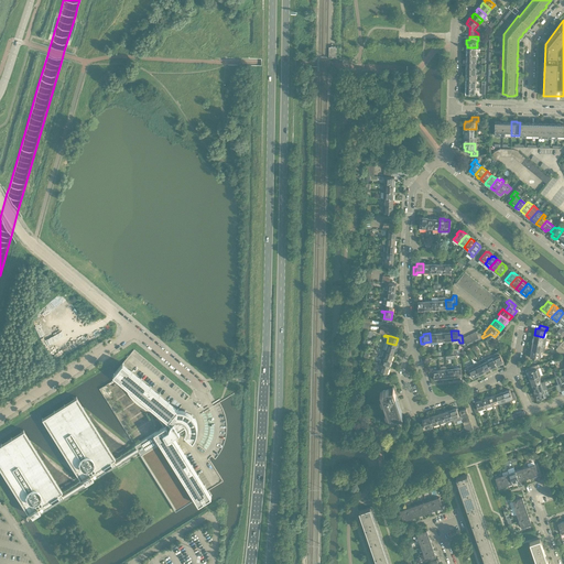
[(543,337),(534,335),(532,343),(542,344),(543,337)]
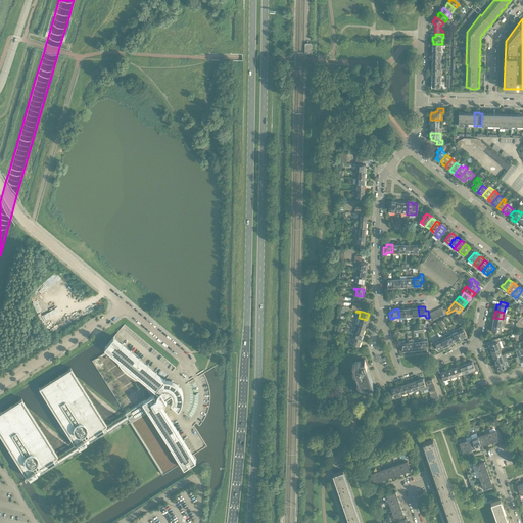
[(365,327),(367,320),(359,318),(358,317),(355,323),(359,324),(365,327)]
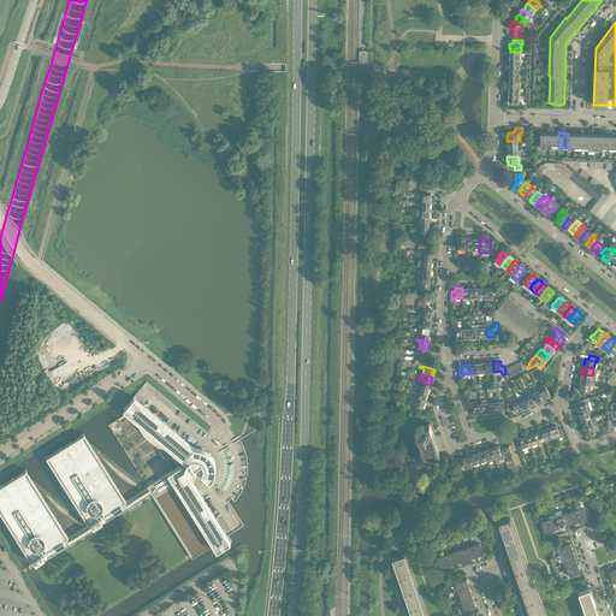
[(592,375),(581,374),(580,381),(591,384),(594,384),(596,377),(592,375)]
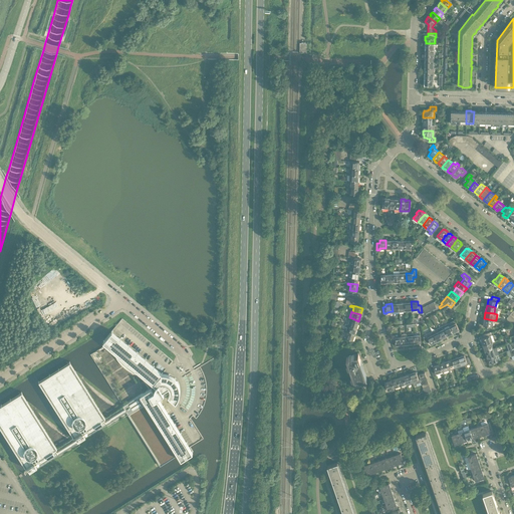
[(358,321),(352,318),(349,317),(347,317),(347,318),(349,319),(348,324),(356,327),(358,321)]
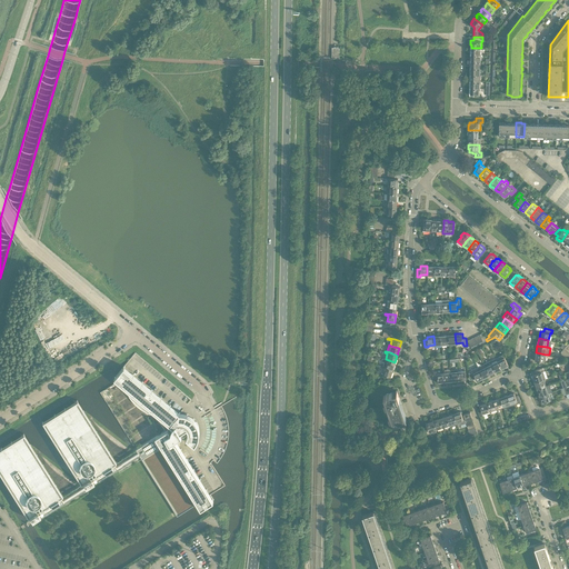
[(546,355),(536,352),(535,360),(545,361),(546,355)]
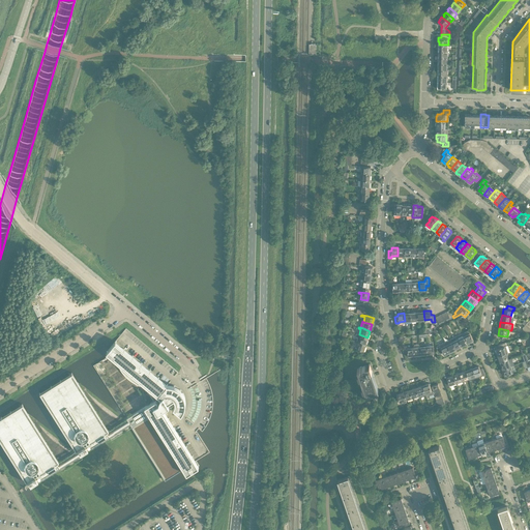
[(468,343),(464,335),(462,332),(457,335),(458,337),(458,339),(462,346),(468,343)]
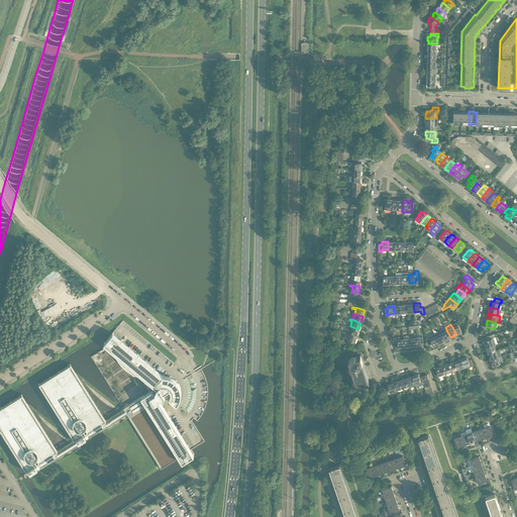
[(458,324),(452,327),(456,334),(461,331),(458,324)]
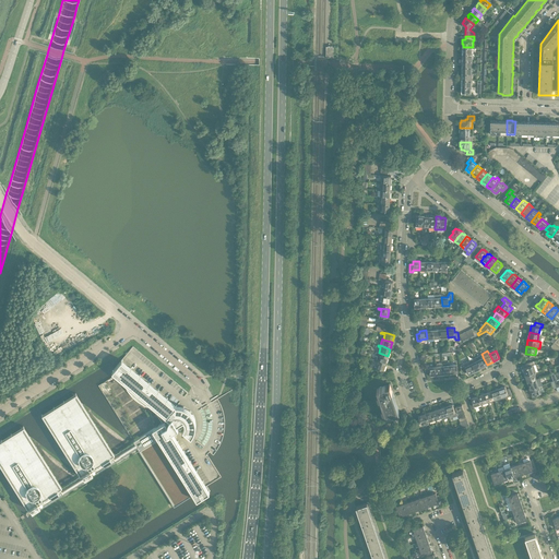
[(388,356),(379,353),(376,352),(375,355),(378,356),(377,359),(385,363),(388,356)]
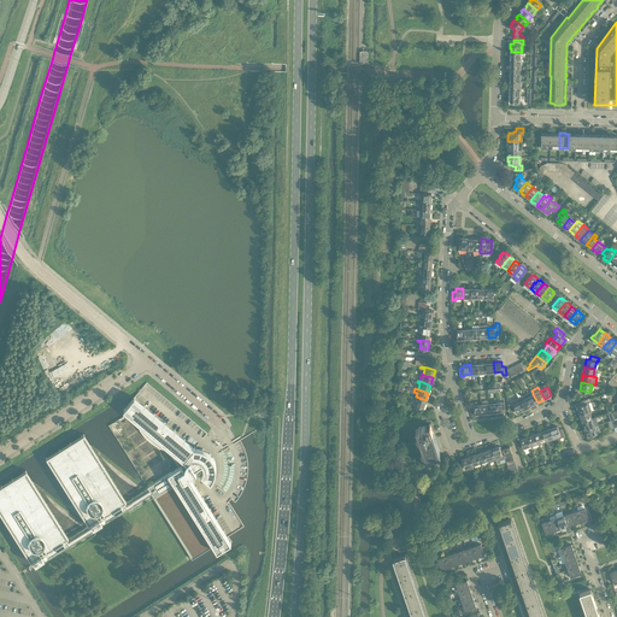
[(538,403),(533,394),(533,393),(530,393),(529,392),(524,394),(530,406),(538,403)]
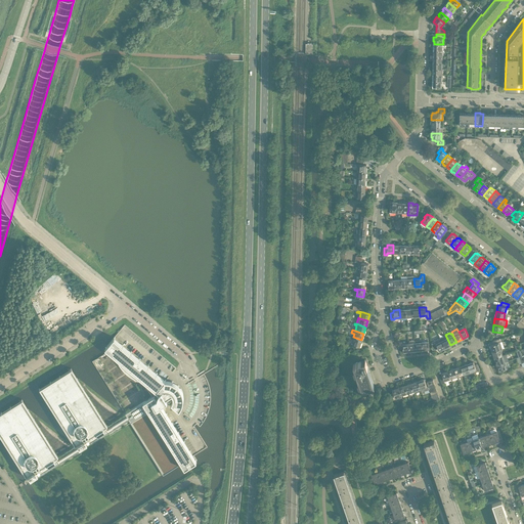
[(450,345),(445,335),(440,338),(445,348),(450,345)]
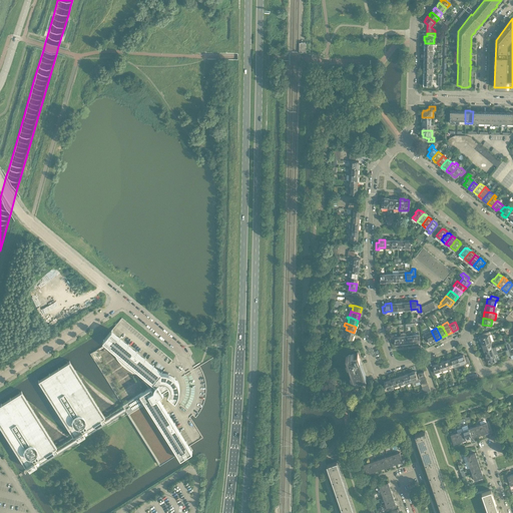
[(354,333),(346,330),(343,329),(342,331),(347,332),(346,337),(352,339),(354,333)]
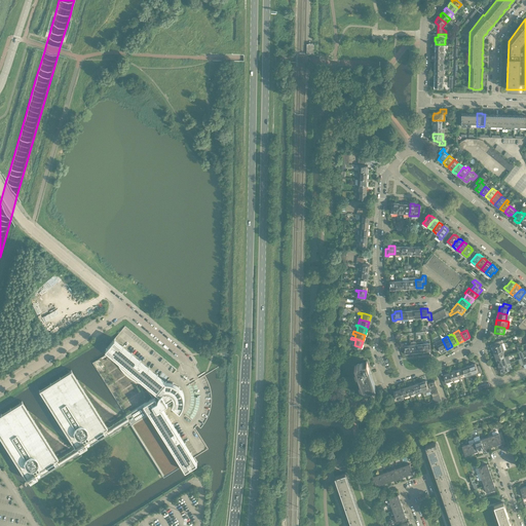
[(129,421),(164,477),(183,464),(186,470),(197,462),(162,405),(167,402),(170,405),(171,404),(172,403),(172,402),(174,403),(173,403),(173,404),(172,404),(180,411),(181,409),(183,406),(184,405),(184,404),(184,403),(184,402),(185,401),(185,400),(185,399),(185,398),(184,397),(184,396),(184,395),(184,393),(183,392),(183,391),(183,390),(182,390),(182,389),(180,387),(179,386),(178,385),(178,384),(177,384),(176,383),(174,382),(173,382),(172,381),(171,381),(167,381),(166,381),(115,338),(106,348),(109,351),(115,357),(116,359),(117,362),(118,364),(120,367),(121,369),(123,371),(125,373),(127,375),(130,377),(133,379),(135,380),(138,381),(140,382),(143,383),(144,383),(153,397),(146,401),(147,402),(145,403),(144,404),(144,403),(125,415),(129,421)]
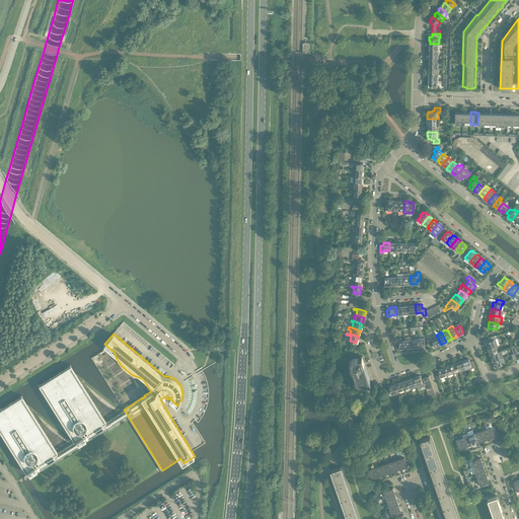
[(441,345),(436,335),(430,338),(431,340),(435,348),(441,345)]
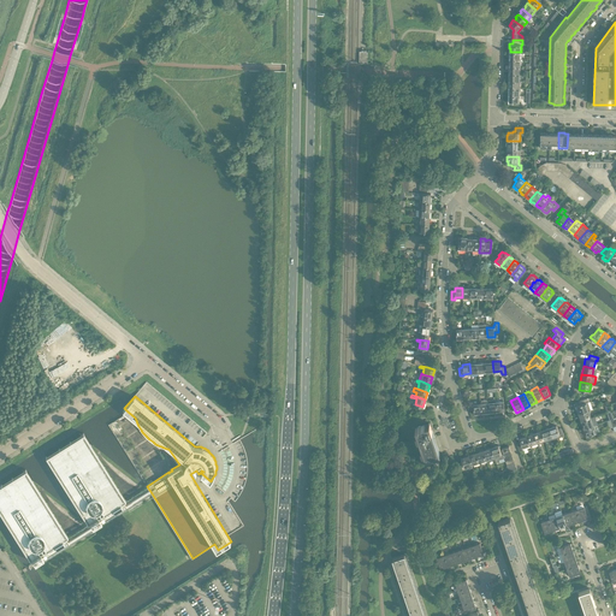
[(576,406),(579,414),(590,412),(586,402),(588,402),(587,398),(578,401),(579,404),(576,406)]
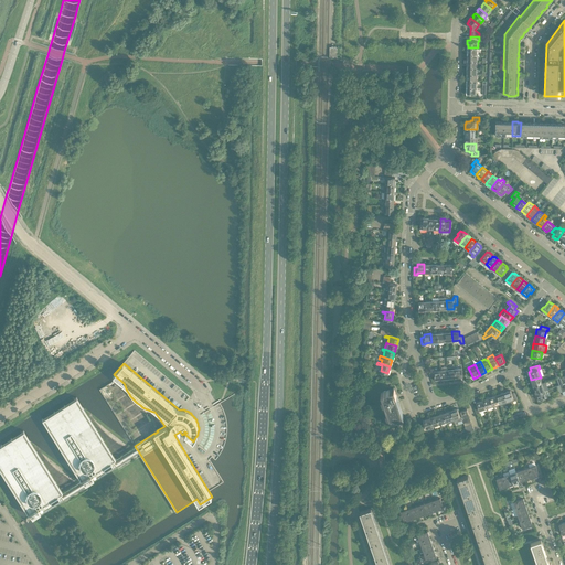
[(541,377),(531,380),(533,386),(543,383),(541,377)]
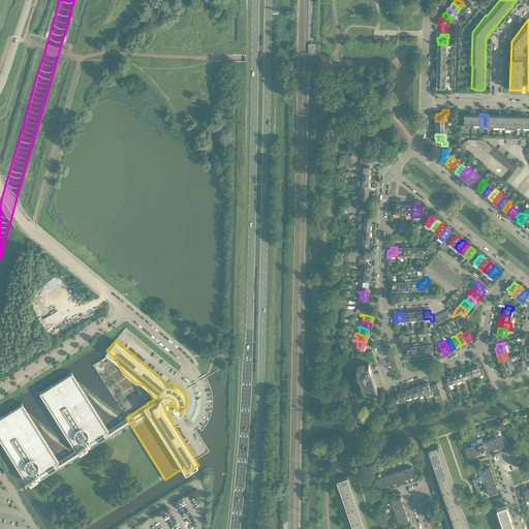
[(508,359),(499,362),(501,368),(509,365),(508,359)]
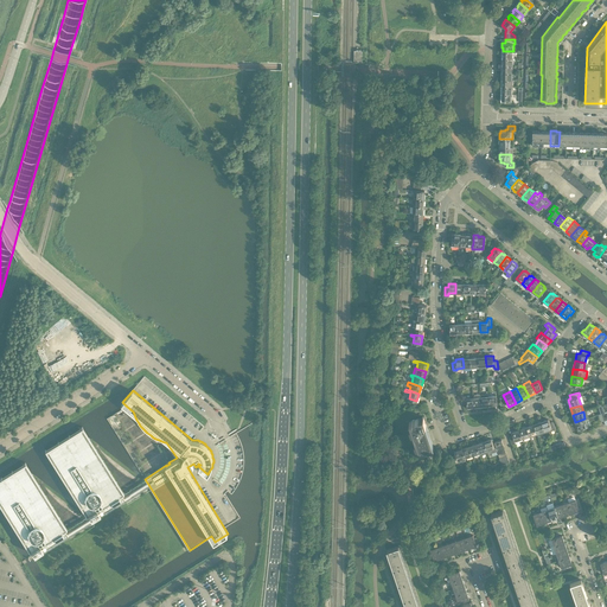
[(409,421),(420,451),(433,446),(423,416),(422,416),(423,419),(419,420),(419,419),(409,421)]
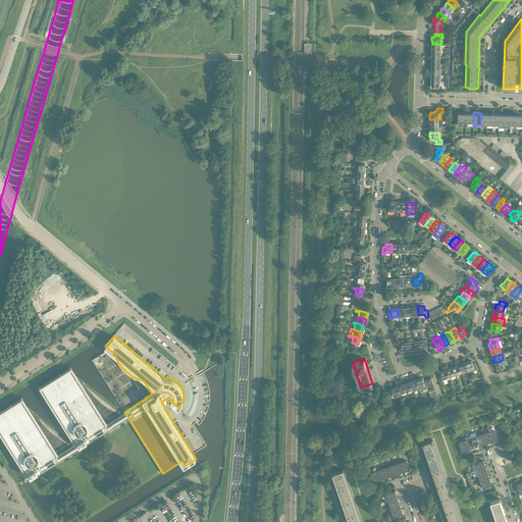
[(472,363),(471,360),(465,363),(468,370),(468,372),(471,371),(470,369),(474,368),(472,363)]
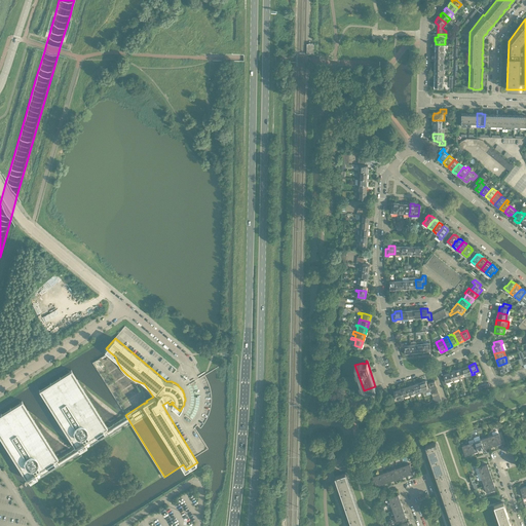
[(506,363),(498,366),(500,372),(510,369),(506,363)]
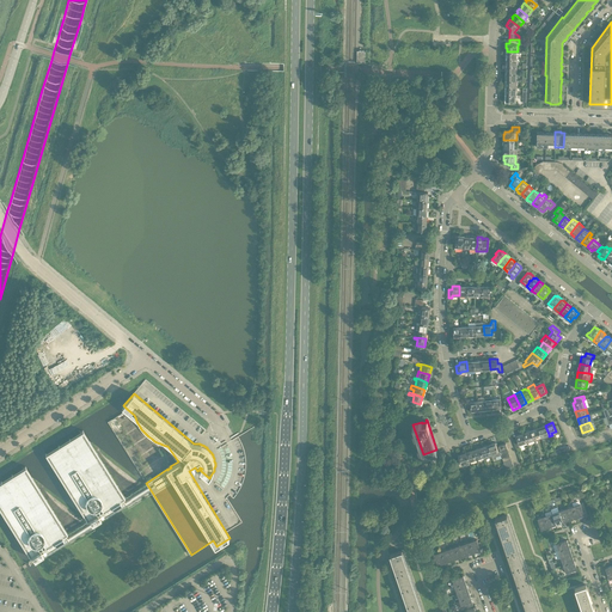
[(549,434),(545,426),(538,428),(540,436),(542,439),(545,438),(544,435),(549,434)]
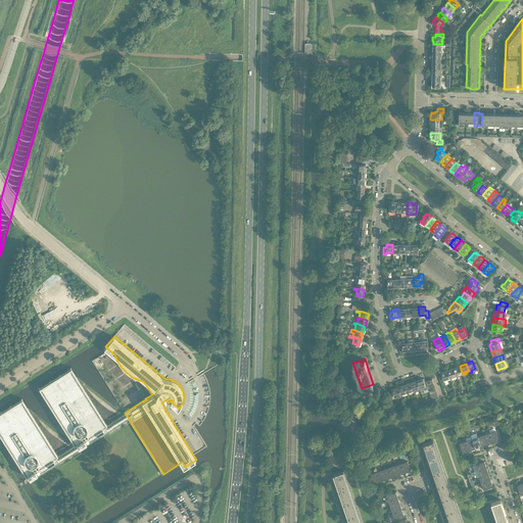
[(454,368),(456,375),(457,377),(458,377),(458,375),(462,373),(460,366),(454,368)]
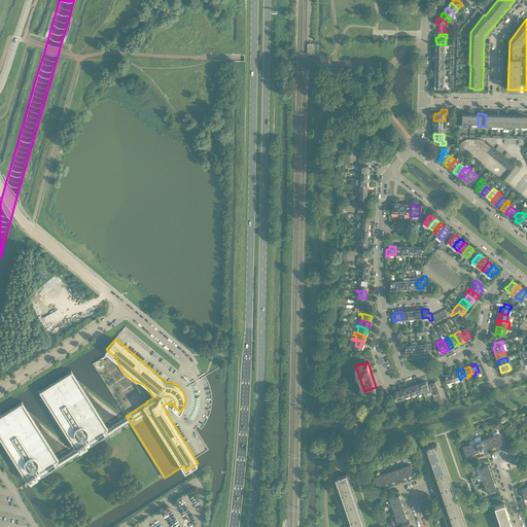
[(105,429),(107,428),(80,385),(71,371),(39,391),(48,406),(72,445),(75,448),(76,447),(80,453),(109,434),(105,429)]
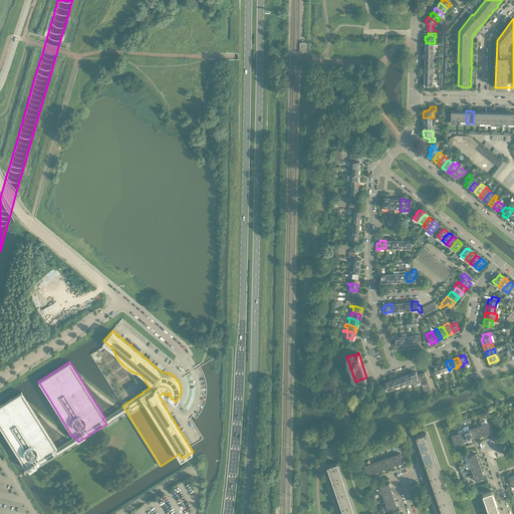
[(446,361),(440,363),(442,370),(443,372),(444,372),(444,370),(448,368),(446,361)]
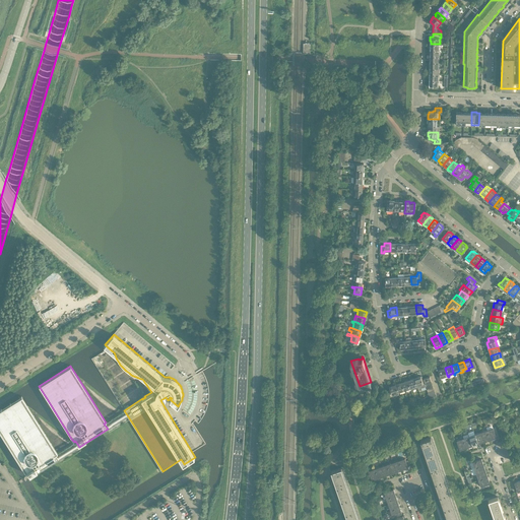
[(438,370),(439,373),(436,374),(439,381),(442,379),(443,379),(442,377),(447,375),(445,368),(438,370)]
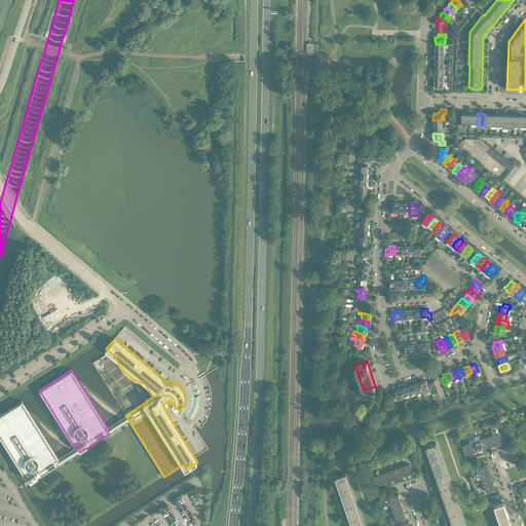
[(425,380),(419,382),(421,390),(422,392),(423,391),(423,389),(429,387),(428,383),(426,383),(425,380)]
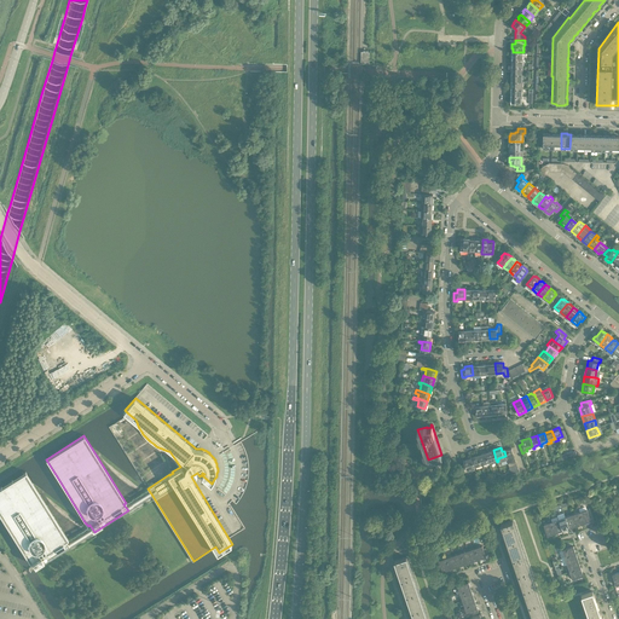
[(493,450),(486,452),(489,462),(490,464),(491,463),(491,461),(496,460),(493,450)]
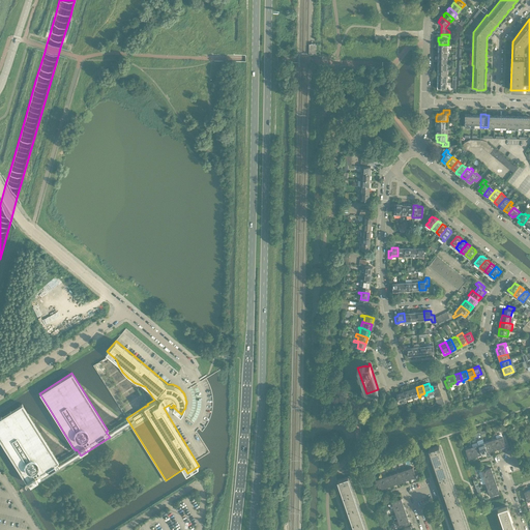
[(409,389),(412,398),(413,400),(414,399),(413,396),(418,395),(416,387),(409,389)]
